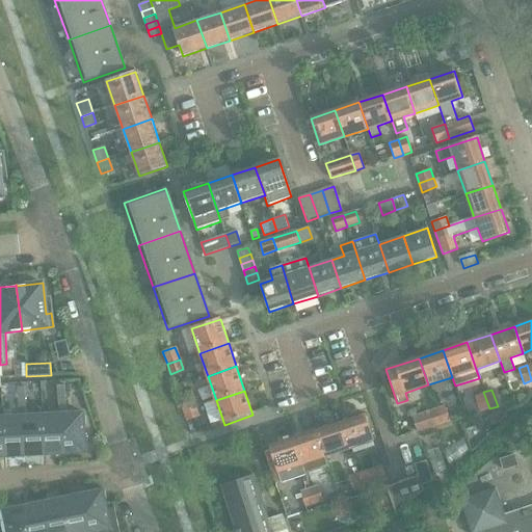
[(480,411),(489,408),(483,392),(475,395),(480,411)]
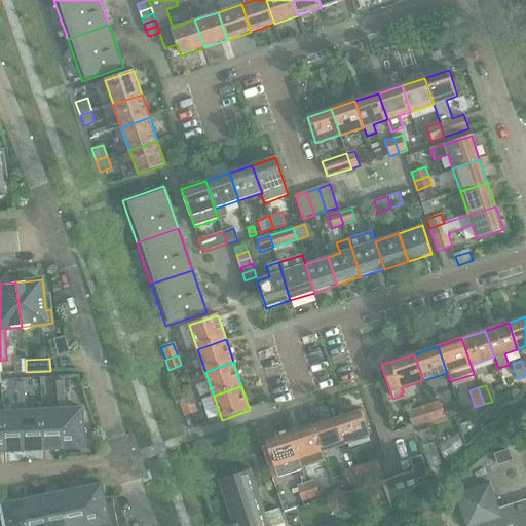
[(177,395),(181,406),(193,402),(189,390),(177,395)]
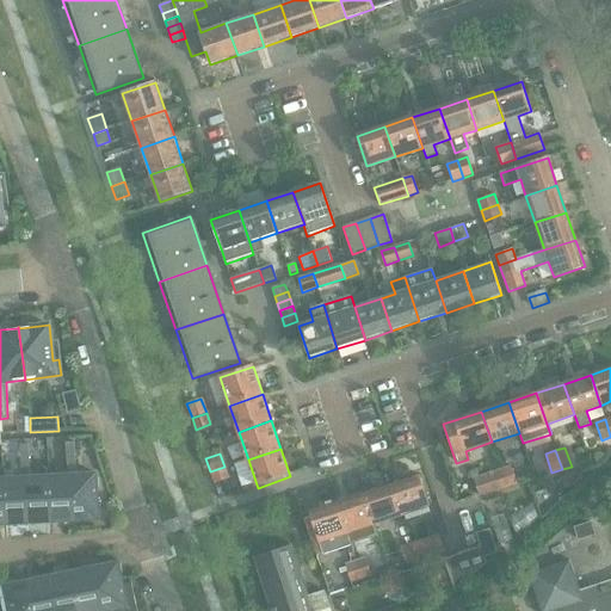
[(75,475),(75,458),(66,458),(67,475),(72,475),(74,520),(100,519),(100,517),(98,518),(96,474),(75,475)]
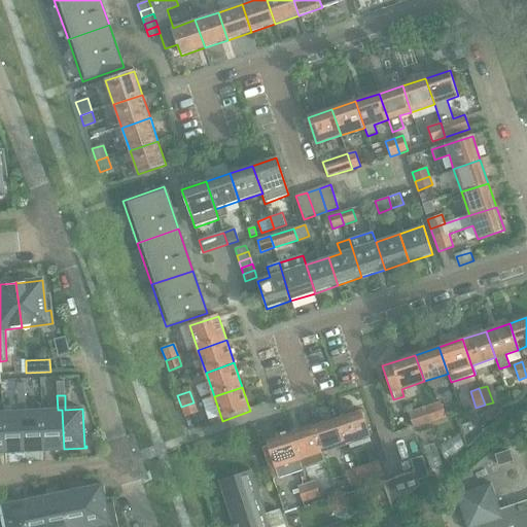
[(43,452),(44,452),(42,411),(26,412),(25,397),(18,397),(19,412),(23,412),(24,451),(43,450),(43,452)]
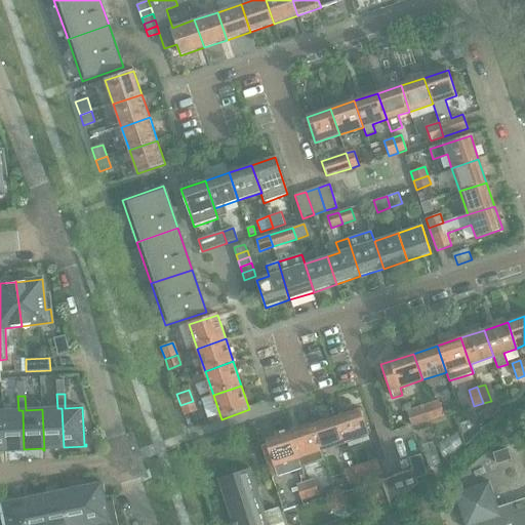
[(197,411),(193,401),(180,405),(184,415),(197,411)]
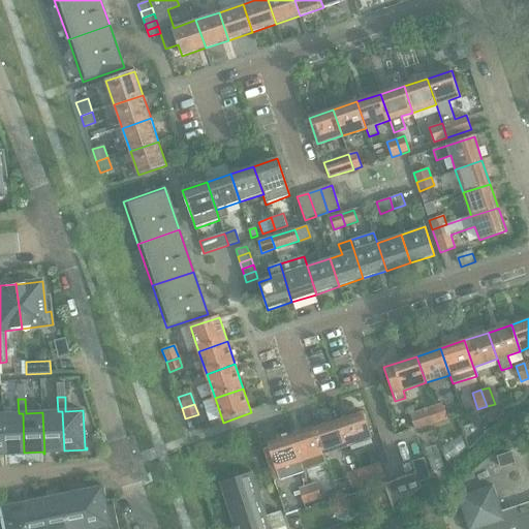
[(442,404),(434,407),(438,422),(447,418),(442,404)]
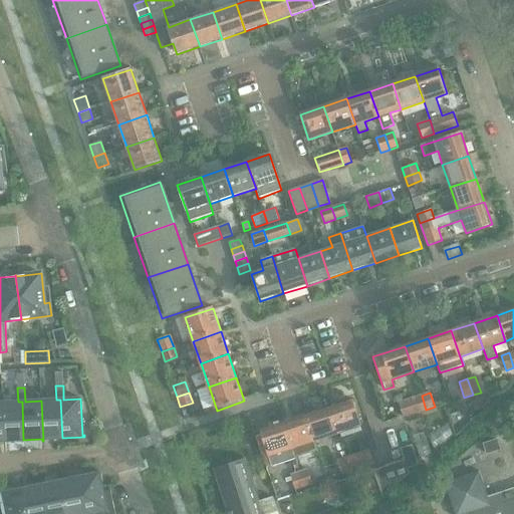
[(404,418),(426,410),(422,396),(399,403),(404,418)]
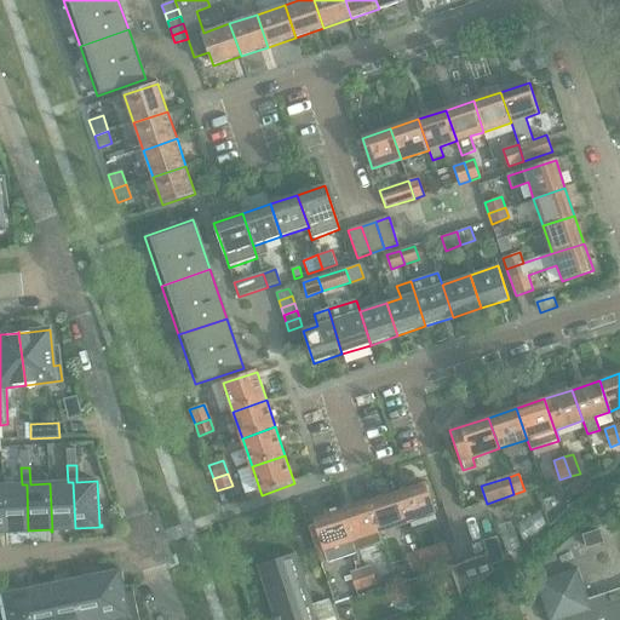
[(584,481),(573,483),(577,494),(587,491),(584,481)]
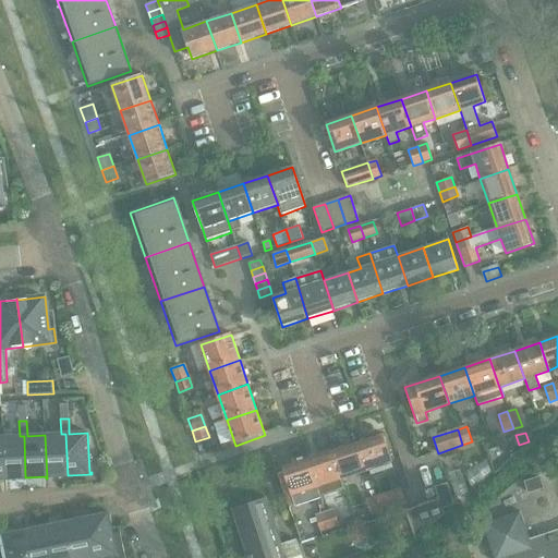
[(47,476),(68,475),(65,434),(61,434),(45,435),(47,478),(47,476)]
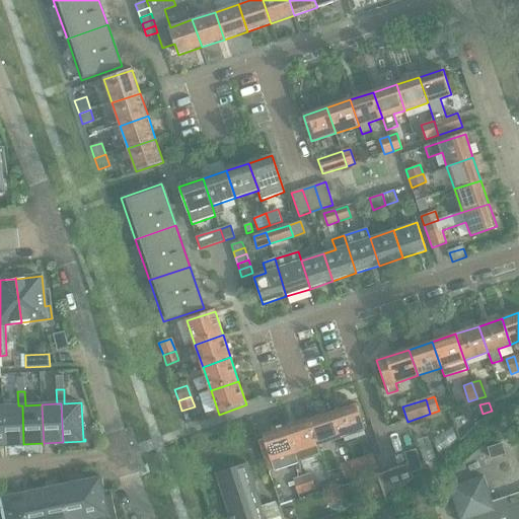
[(357,404),(332,413),(342,438),(365,431),(357,404)]
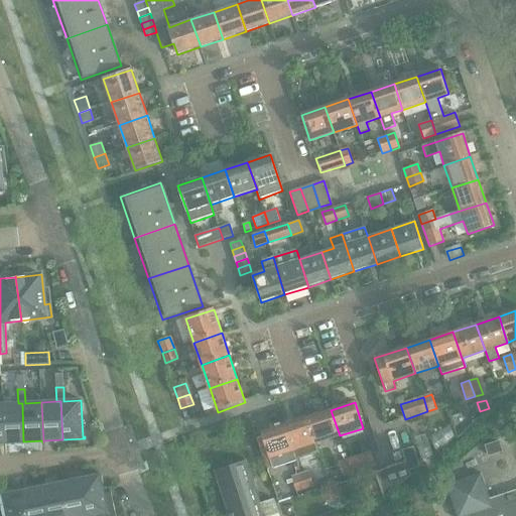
[(22,403),(18,403),(2,404),(4,444),(5,444),(5,442),(23,441),(22,403)]
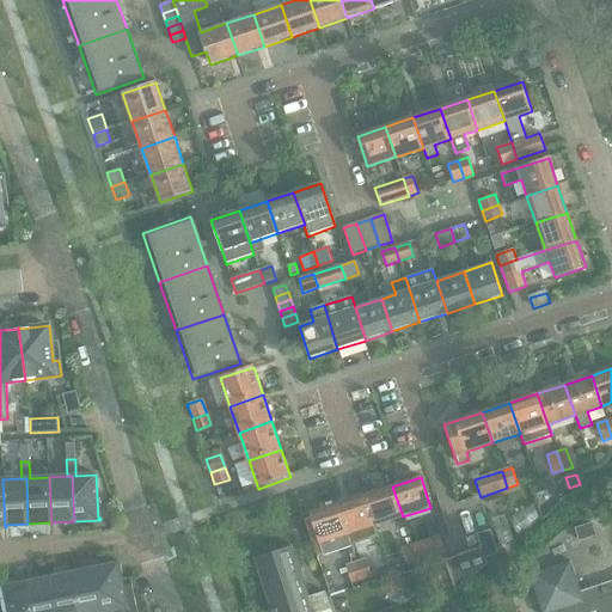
[(392,487),(365,495),(374,526),(403,516),(392,487)]
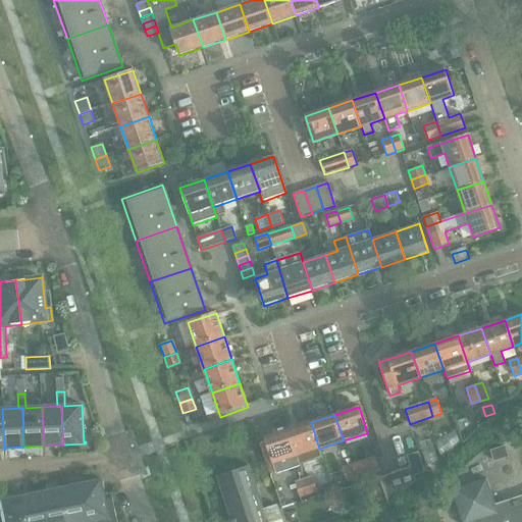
[(306,453),(319,449),(311,422),(289,430),(297,456),(299,463),(309,460),(306,453)]
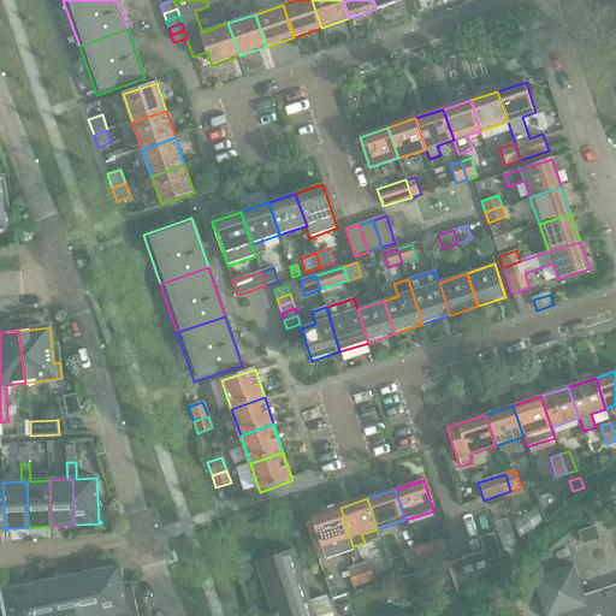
[(323,548),(350,538),(341,508),(313,516),(314,522),(307,525),(315,548),(323,546),(323,548)]
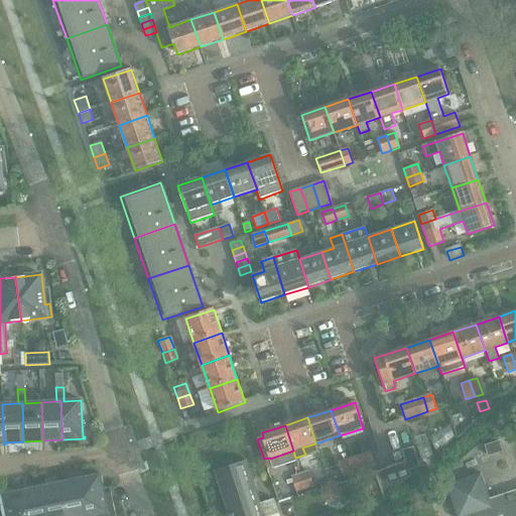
[(425,434),(413,438),(420,459),(432,455),(425,434)]
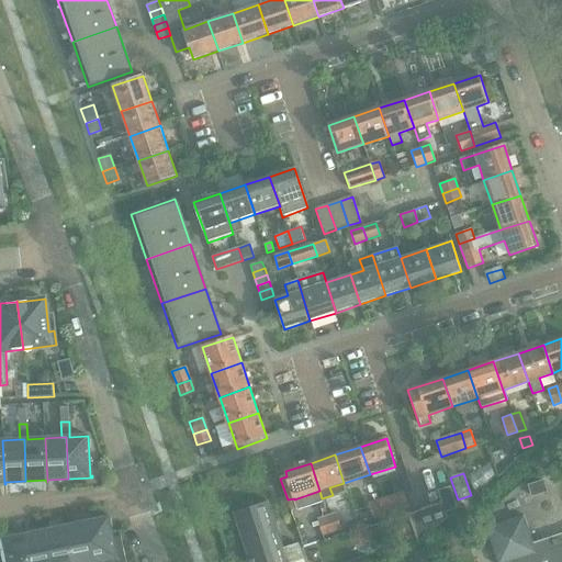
[(532,484),(529,486),(532,494),(535,494),(536,494),(547,490),(542,479),(531,483),(532,484)]
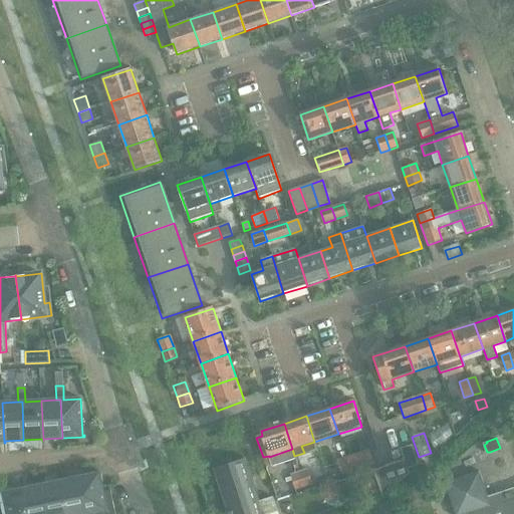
[(400,450),(404,461),(407,469),(418,466),(411,446),(400,450)]
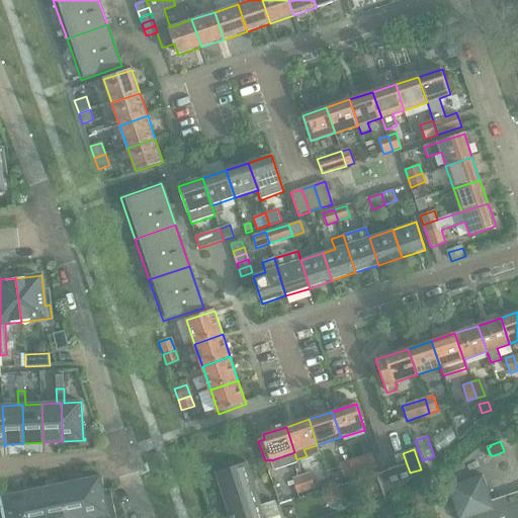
[(371,453),(348,460),(352,476),(376,467),(371,453)]
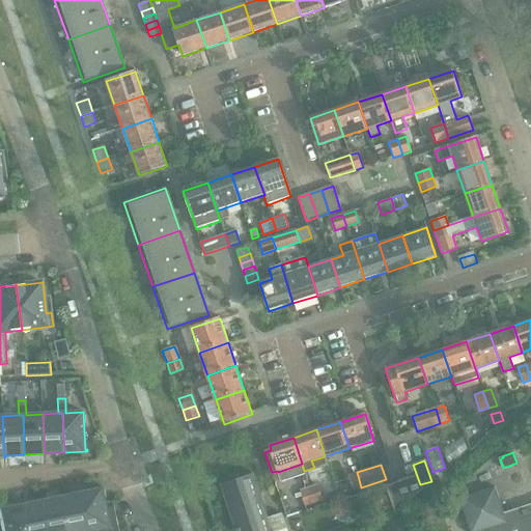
[(354,491),(361,487),(357,472),(348,475),(354,491)]
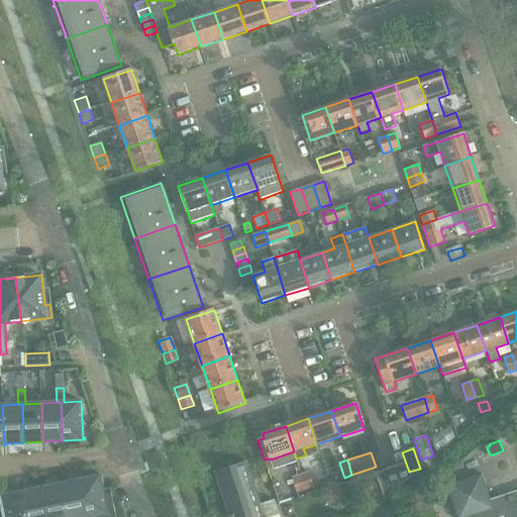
[(245,462),(216,473),(230,516),(279,516),(274,501),(260,505),(245,462)]
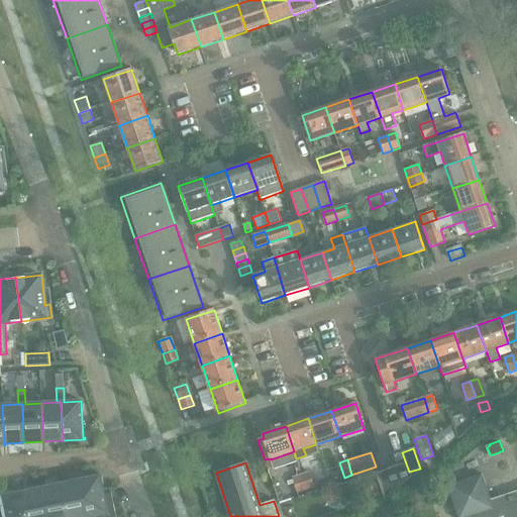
[(409,472),(406,463),(395,468),(401,485),(411,477),(409,472)]
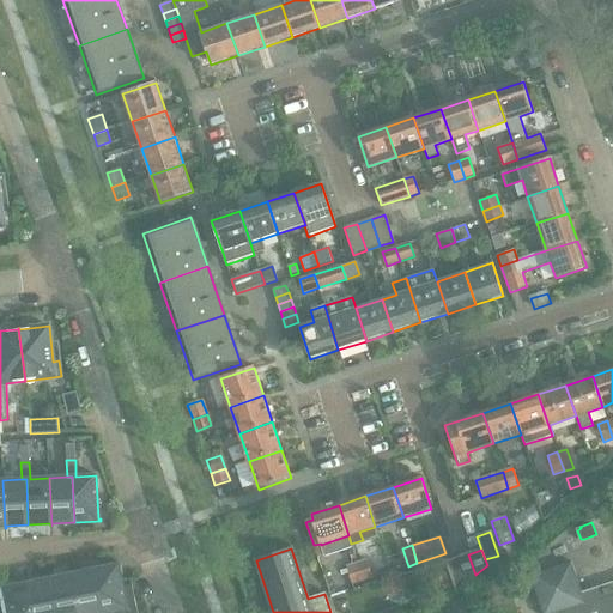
[(468,554),(445,562),(455,593),(475,575),(468,554)]
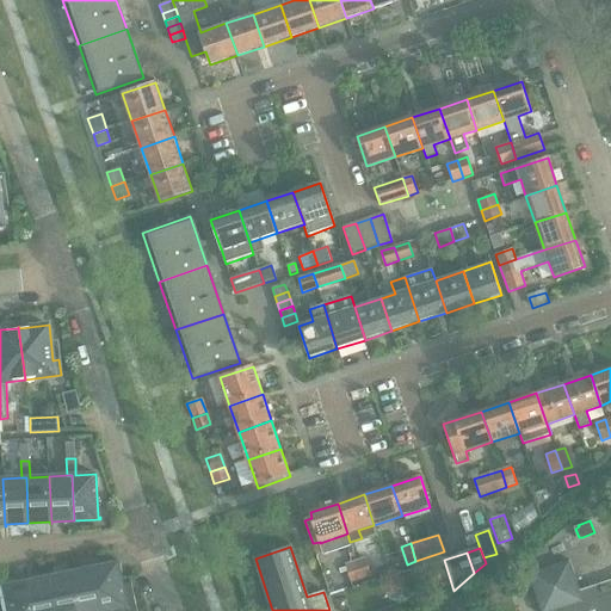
[(365,557),(356,561),(362,579),(371,576),(365,557)]
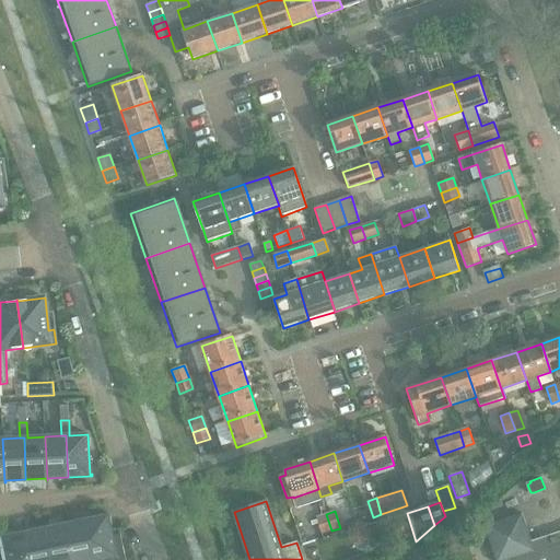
[(322,535),(331,531),(326,514),(316,517),(322,535)]
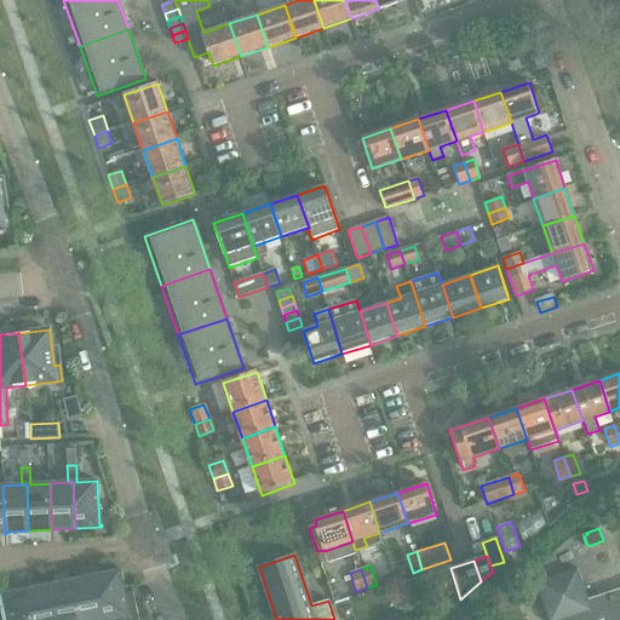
[(122,570),(96,575),(104,619),(107,619),(109,619),(138,619),(133,592),(125,593),(120,572),(122,572),(122,570)]
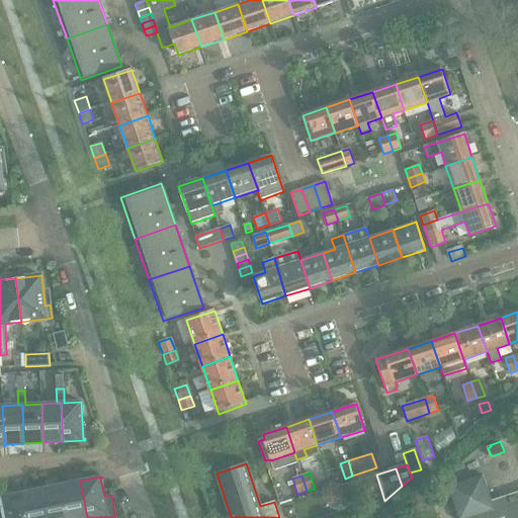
[(448,488),(456,513),(458,517),(517,517),(517,492),(491,501),(483,477),(448,488)]
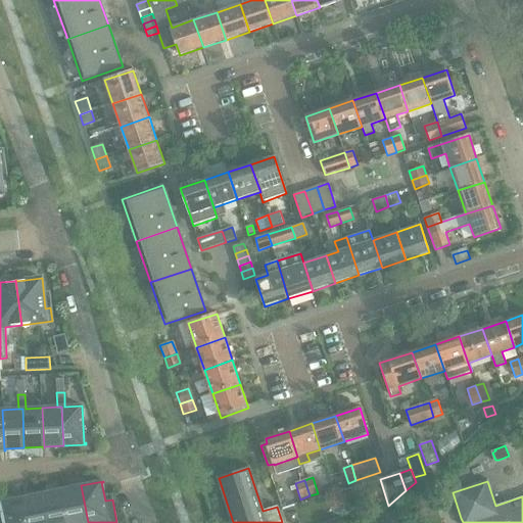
[(61,487),(68,522),(92,522),(90,522),(88,522),(81,485),(62,489),(61,487)]
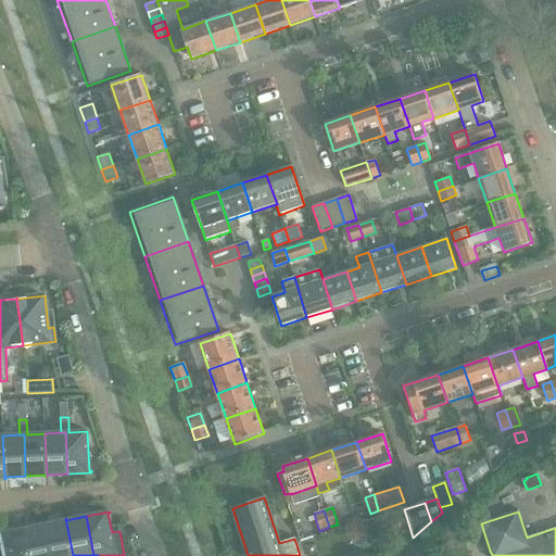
[(65,520),(45,525),(51,555),(73,555),(65,518),(64,518),(65,520)]
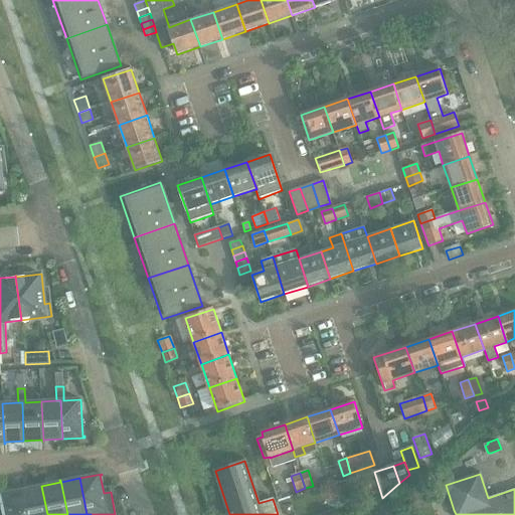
[(23,488),(22,488),(27,514),(47,514),(41,486),(23,490),(23,488)]
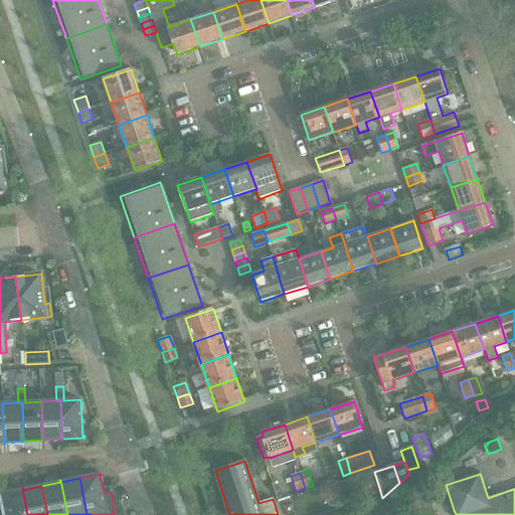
[(7,514),(27,514),(22,488),(22,490),(3,494),(7,514)]
